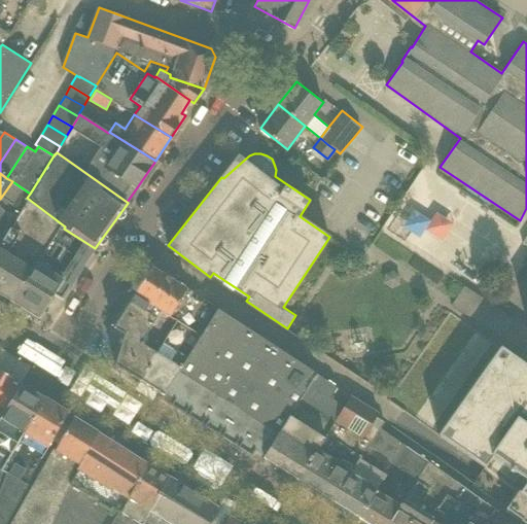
[(0,199),(0,241),(27,198),(30,194),(12,181),(0,199)]
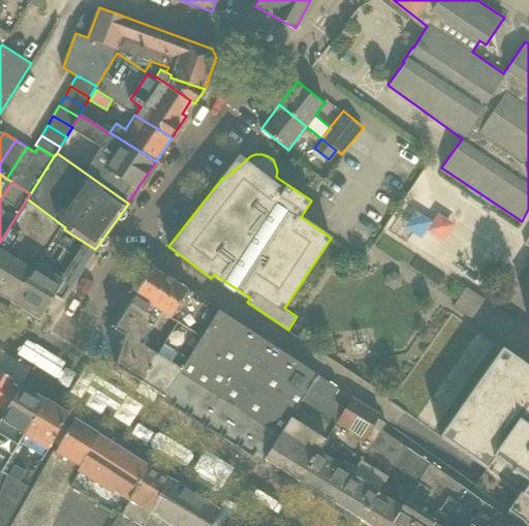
[(0,242),(0,292),(12,301),(61,224),(27,198),(0,242)]
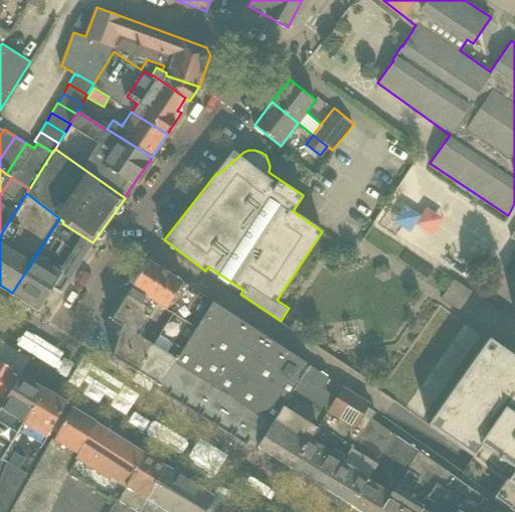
[(413,227),(419,209),(400,204),(395,222),(413,227)]
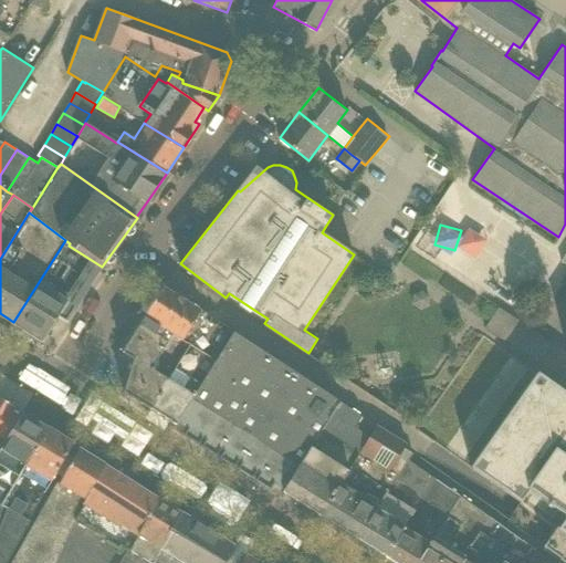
[(468,226),(458,247),(479,256),(488,235),(468,226)]
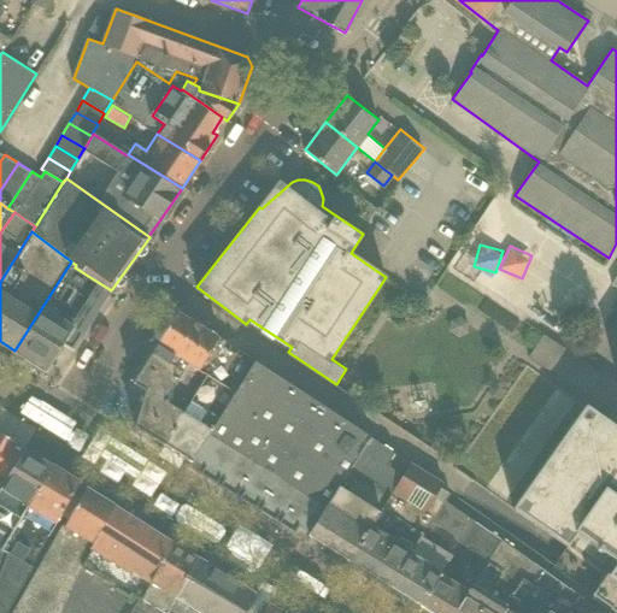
[(64,343),(74,349),(111,290),(75,267),(76,265),(71,261),(15,351),(46,371),(64,343)]
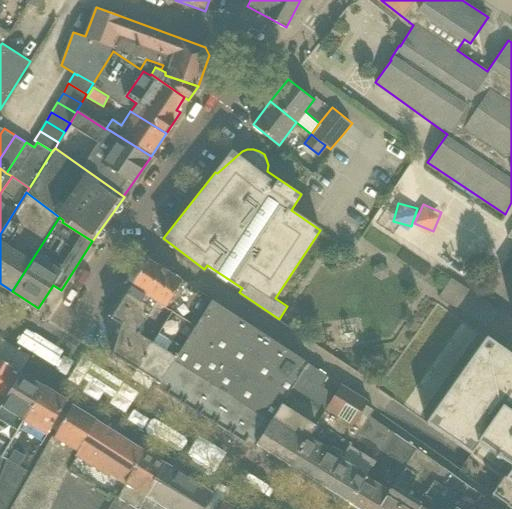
[(148,258),(137,276),(130,286),(171,311),(192,325),(208,300),(148,258)]
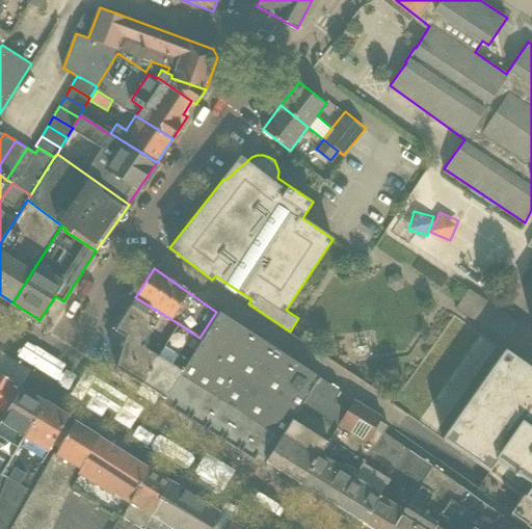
[(469,287),(455,307),(507,340),(520,321),(469,287)]
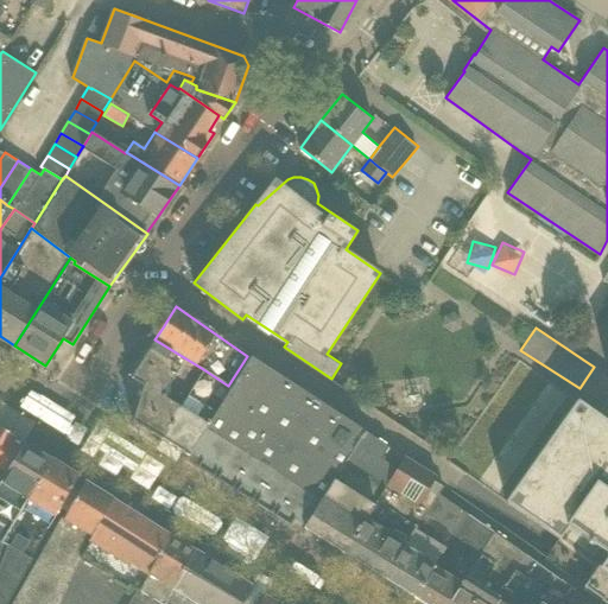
[(132,376),(143,385),(144,383),(160,395),(175,374),(192,386),(203,369),(154,339),(132,376)]
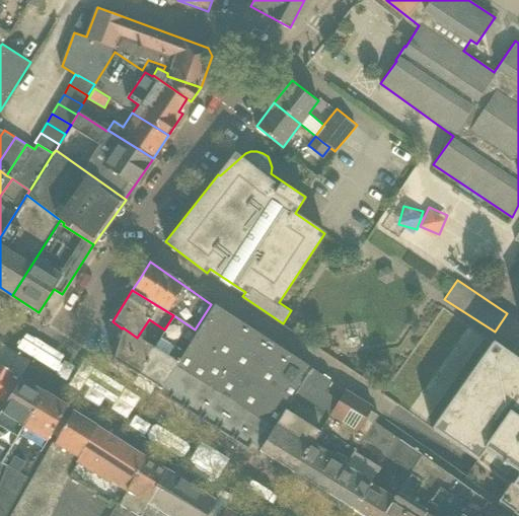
[(311,368),(279,347),(246,325),(215,305),(196,334),(198,335),(161,388),(195,409),(227,429),(261,450),(311,368)]
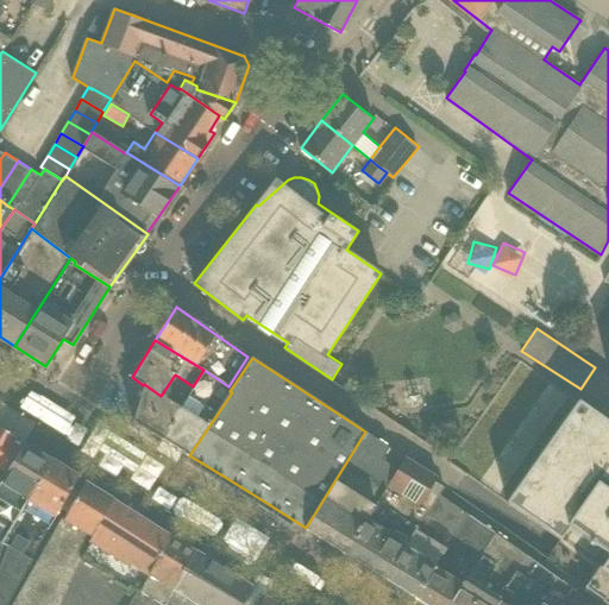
[(226,388),(228,386),(203,370),(193,386),(161,438),(189,455),(232,392),(230,391),(226,388)]
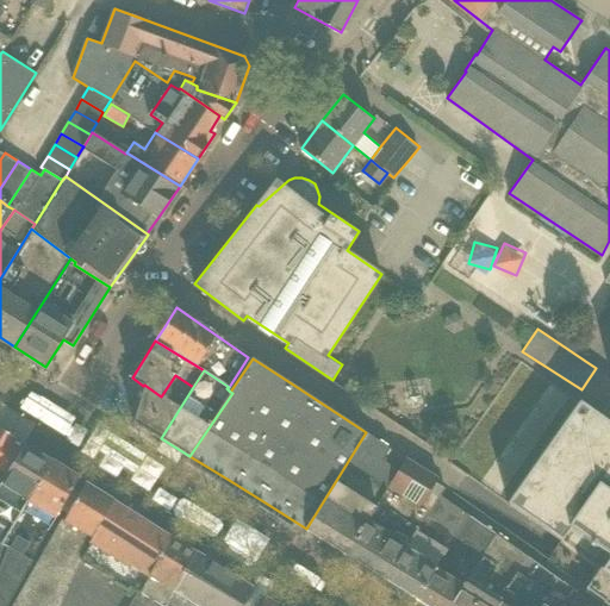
[(161,438),(193,387),(175,375),(161,397),(144,385),(143,386),(134,420),(161,438)]
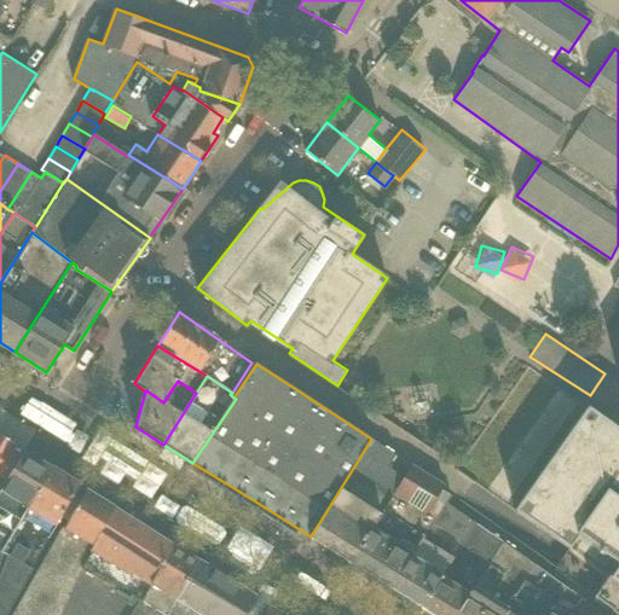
[(555,568),(613,609),(618,613),(618,428),(589,406),(515,509),(559,539),(571,547),(555,568)]
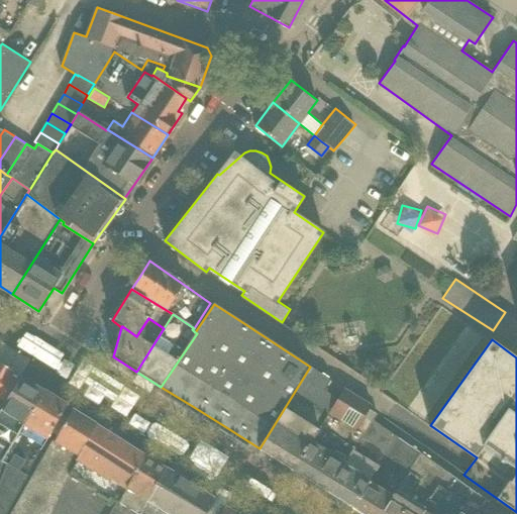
[(0,408),(20,375),(0,363),(0,408)]
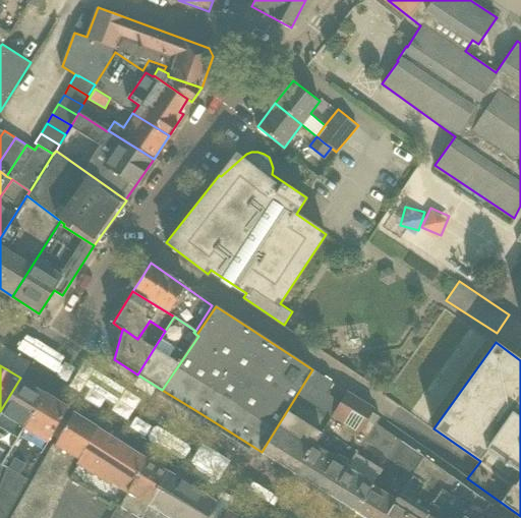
[(333,384),(312,369),(262,452),(296,473),(340,402),(327,394),(333,384)]
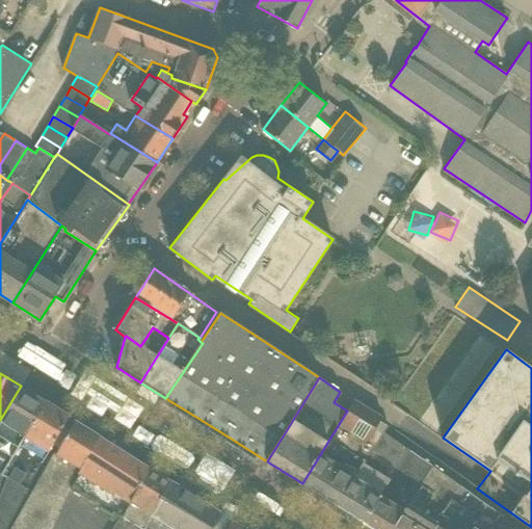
[(0,473),(46,400),(21,386),(0,420),(0,482),(3,484),(4,484),(6,478),(0,473)]
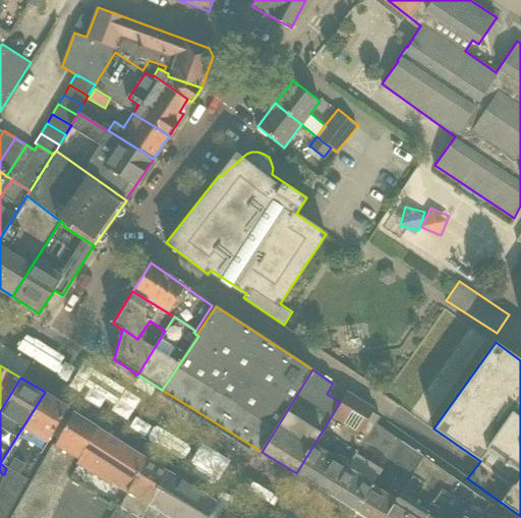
[(348,390),(340,402),(296,473),(330,495),(374,423),(375,423),(381,416),(372,411),(374,407),(348,390)]
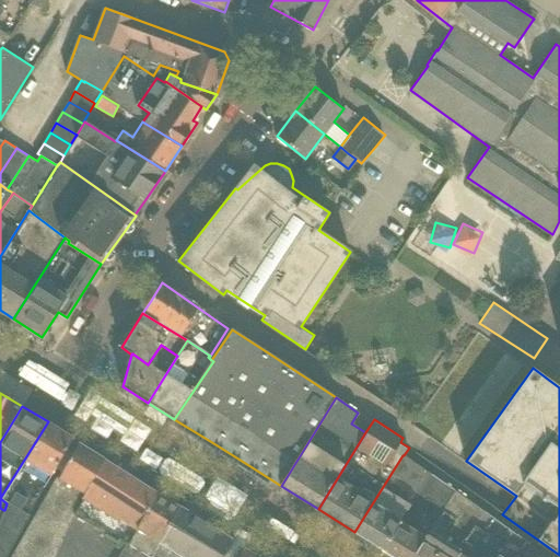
[(27,512),(72,439),(73,437),(48,421),(0,498),(7,503),(4,510),(3,510),(0,517),(0,556),(4,556),(31,514),(27,512)]
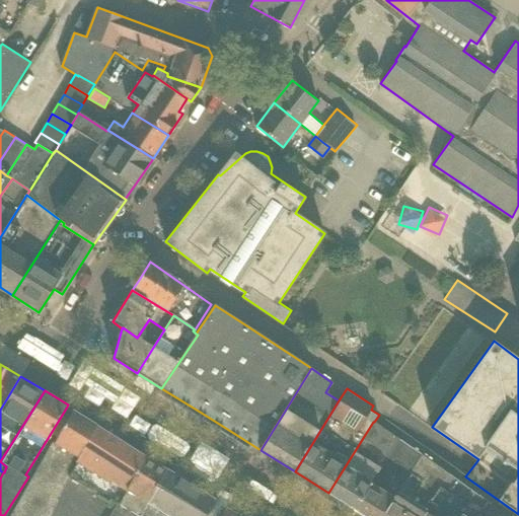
[(10,515),(52,515),(96,425),(73,410),(53,442),(10,515)]
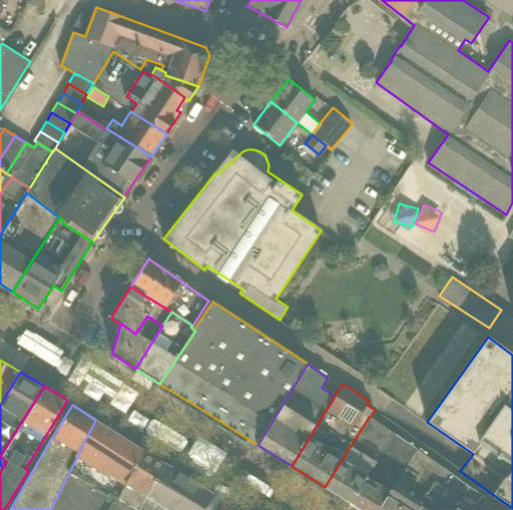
[(325,487),(350,503),(393,433),(370,417),(369,417),(325,487)]
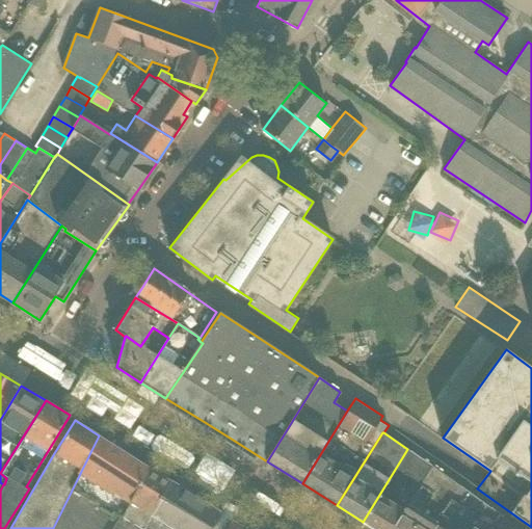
[(152,469),(99,435),(53,528),(101,528),(113,511),(121,514),(123,517),(152,469)]
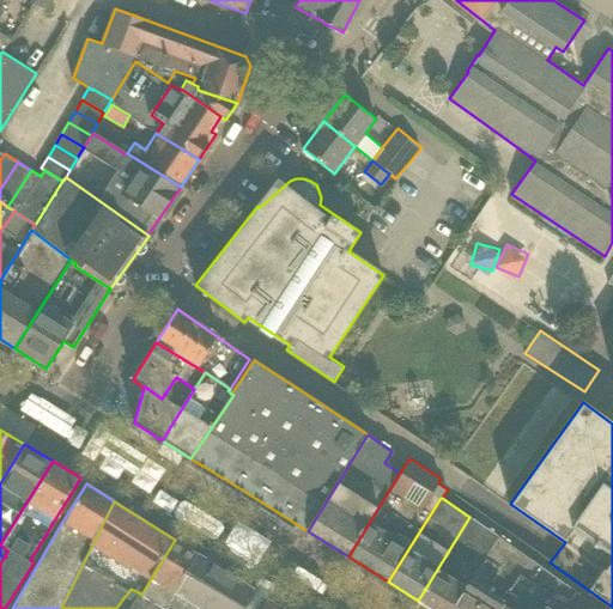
[(431,608),(450,608),(496,535),(469,517),(418,601),(431,608)]
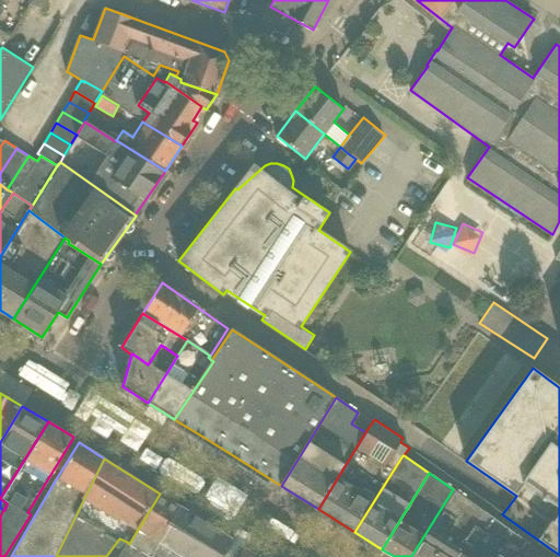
[(453,556),(482,510),(453,489),(411,556),(453,556)]
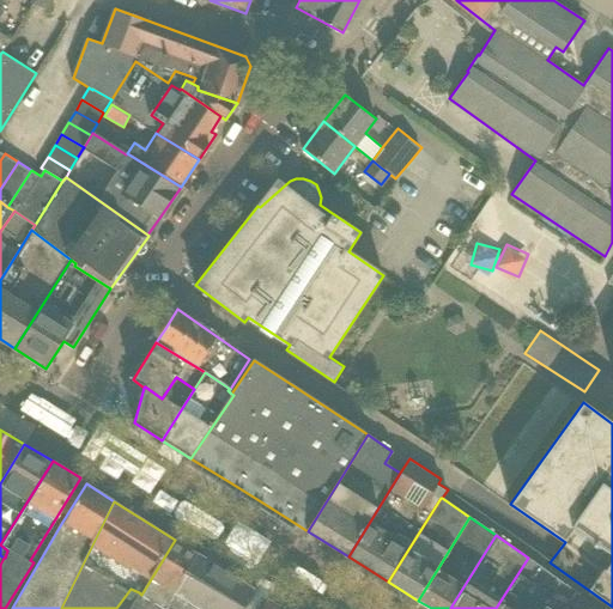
[(164,608),(199,555),(175,540),(141,595),(139,592),(128,608),(164,608)]
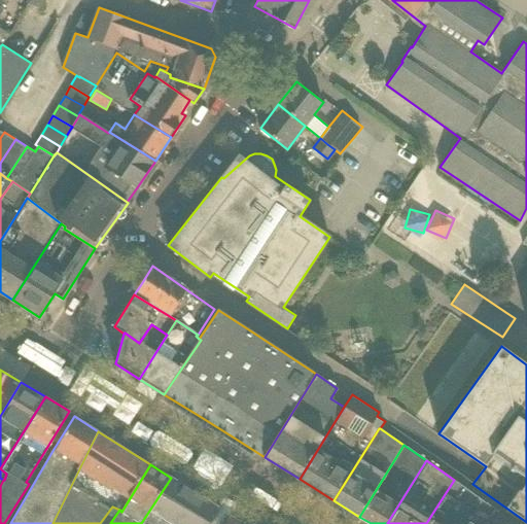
[(207,523),(218,507),(171,478),(141,523),(207,523)]
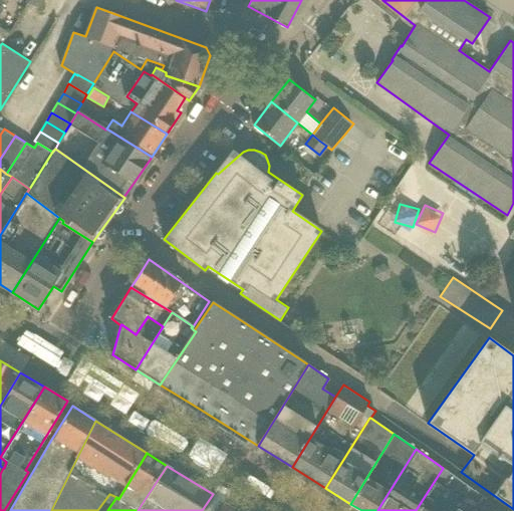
[(505,510),(509,506),(461,472),(457,478),(443,468),(416,510),(505,510)]
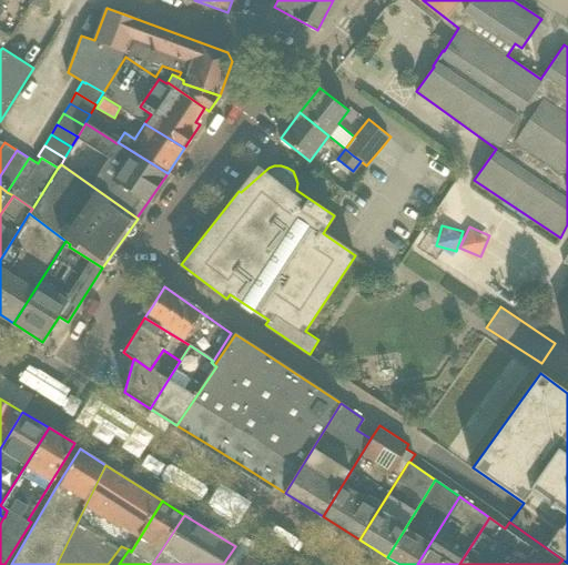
[(241,564),(264,564),(247,554),(241,564)]
